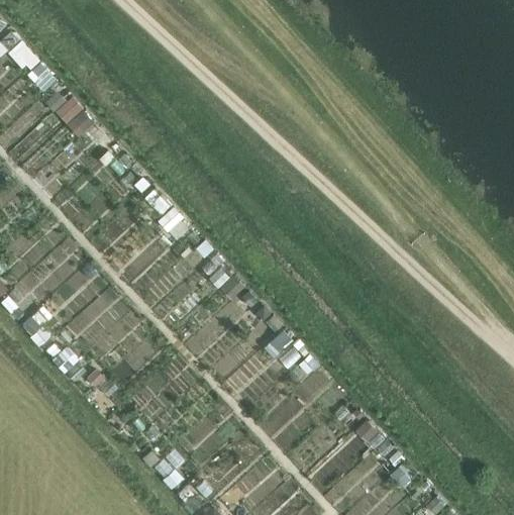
[(46,88),(57,78),(24,40),(13,49),(46,88)]
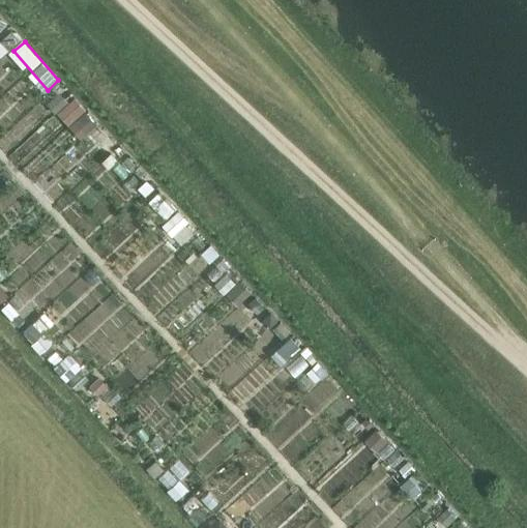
[(76,96),(68,103),(60,93),(48,104),(80,140),(98,123),(76,96)]
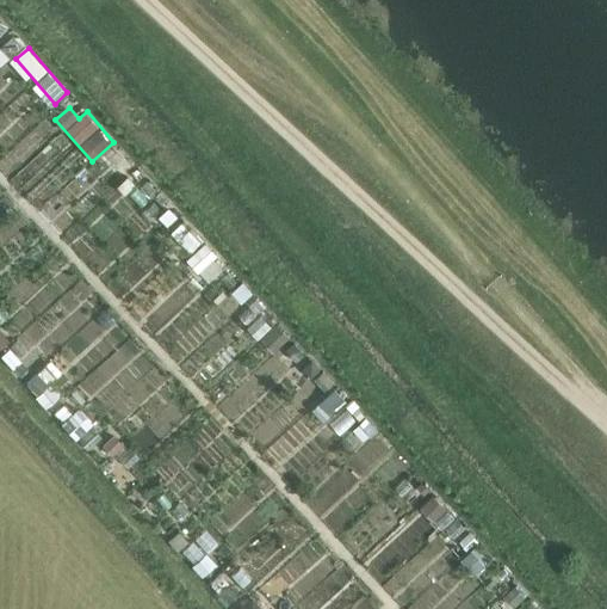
[(101,160),(118,166),(123,154),(106,148),(101,160)]
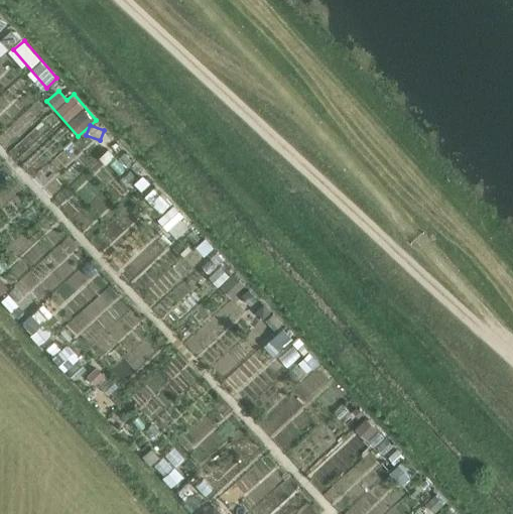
[(217,254),(202,268),(230,299),(245,285),(217,254)]
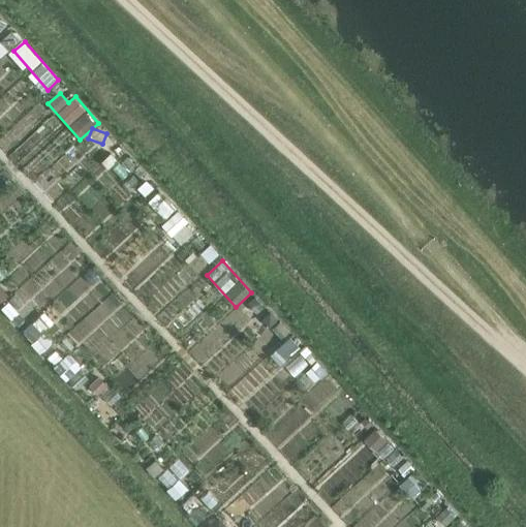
[(241,311),(252,319),(265,305),(253,297),(241,311)]
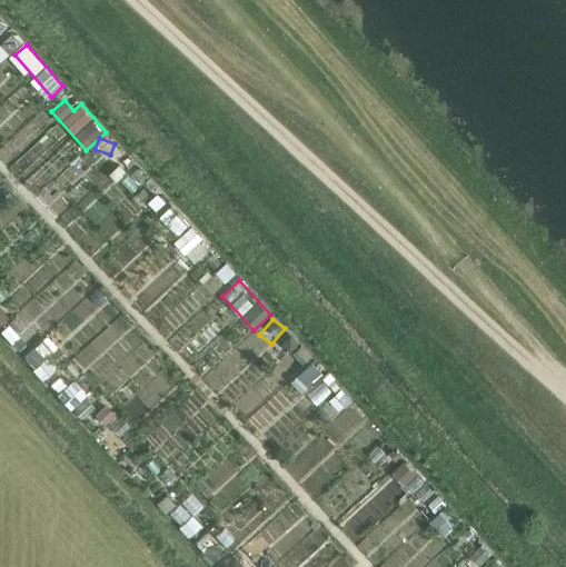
[(293,377),(301,391),(326,376),(317,361),(293,377)]
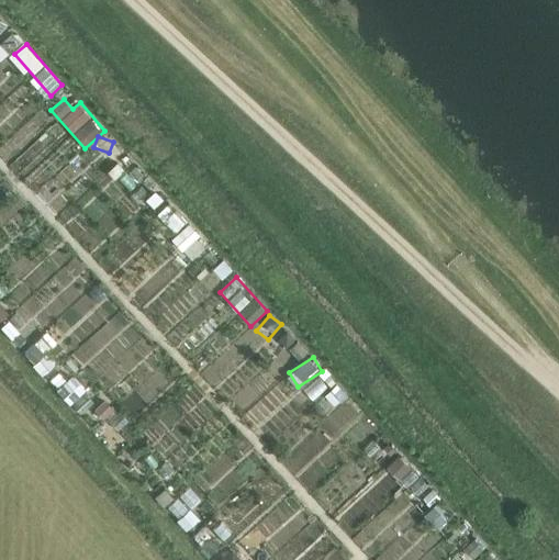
[(309,389),(330,411),(346,396),(325,373),(309,389)]
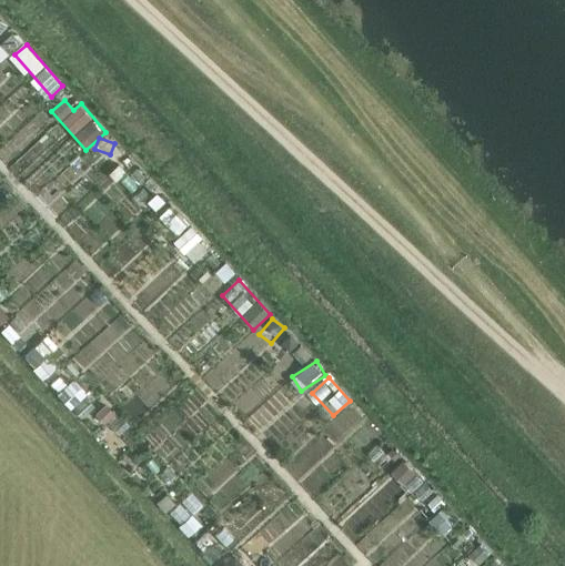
[(406,494),(424,479),(412,466),(395,481),(406,494)]
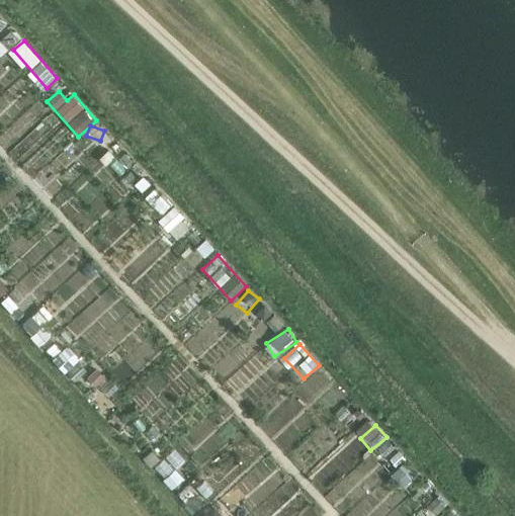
[(196,449),(187,439),(154,470),(172,490),(185,479),(175,468),(196,449)]
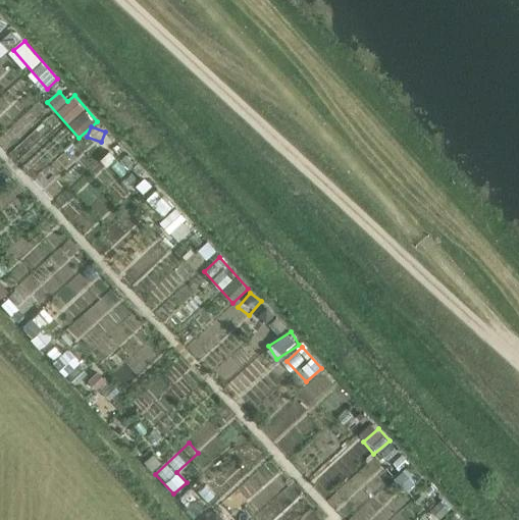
[(405,469),(396,480),(410,491),(418,480),(405,469)]
